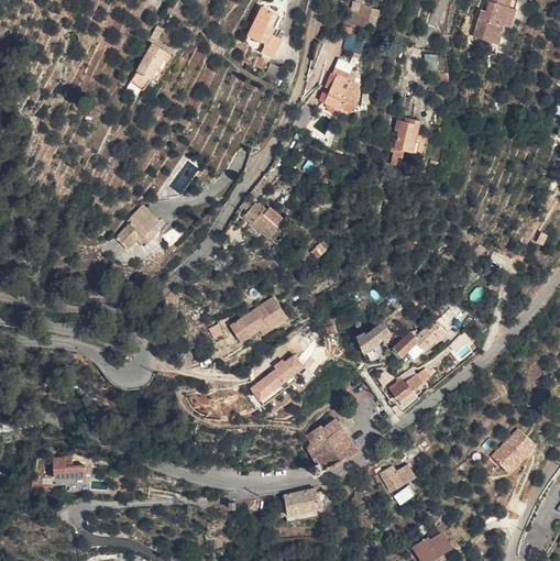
[(377,28),(384,7),(362,0),(353,0),(348,19),(377,28)]
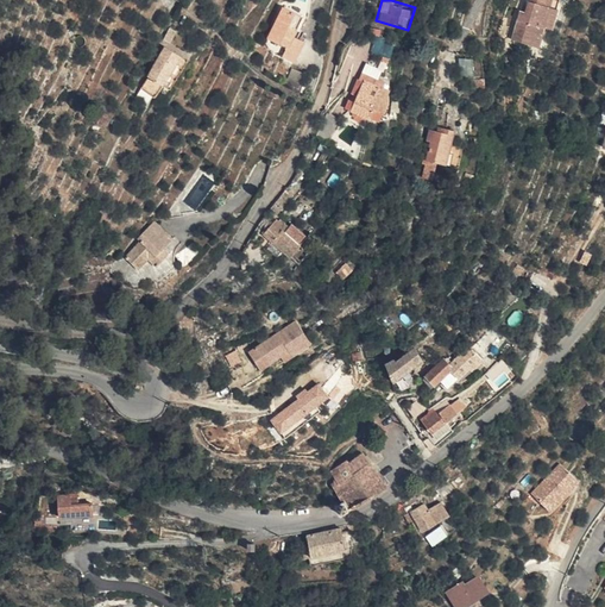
[(530,0),(529,8),(523,7),(517,37),(544,44),(548,24),(558,25),(561,4),(553,1),(553,0),(530,0)]
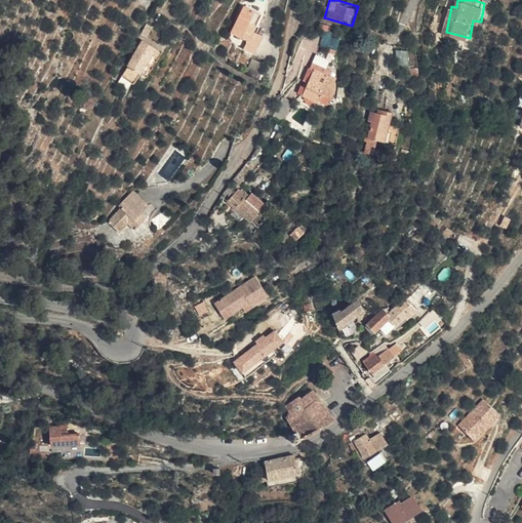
[(264,10),(250,1),(233,34),(244,40),(241,49),(254,56),(265,34),(255,29),(264,10)]
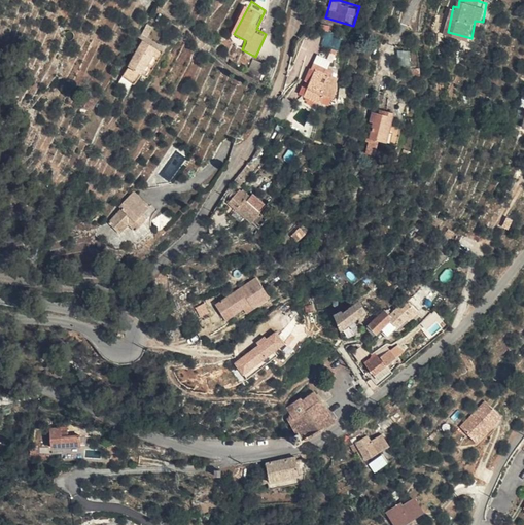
[(256,29),(266,34),(267,32),(263,30),(265,24),(264,24),(269,12),(265,10),(256,29)]
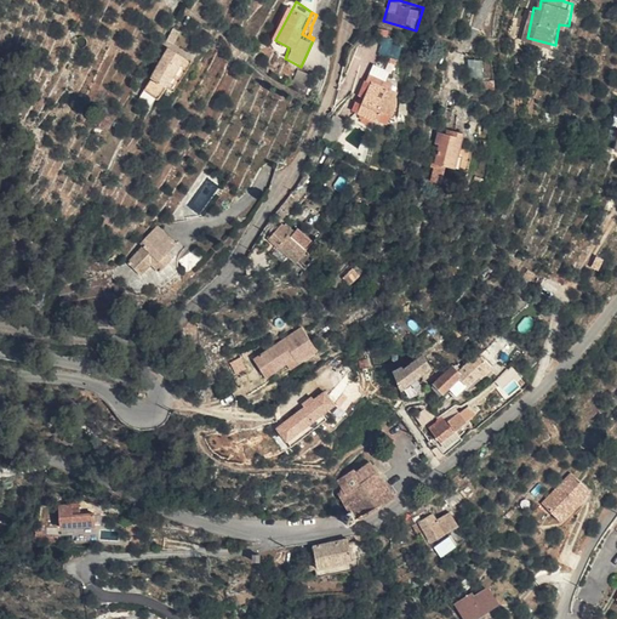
[(176,32),(169,27),(161,37),(169,41),(176,32)]
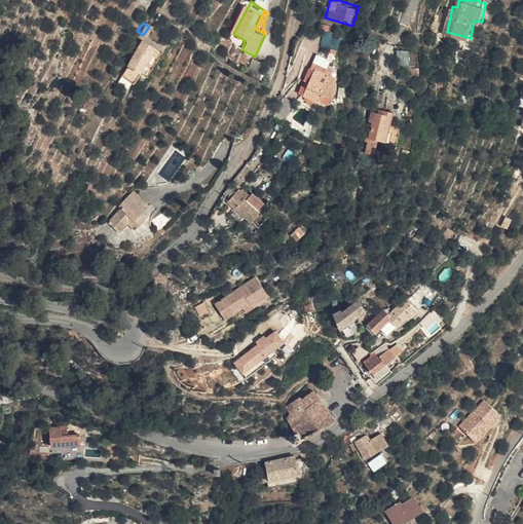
[(326,32),(324,45),(341,47),(342,34),(326,32)]
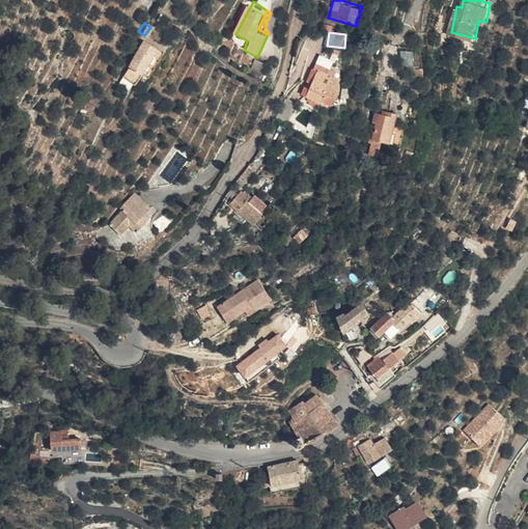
[(140,73),(157,49),(143,39),(120,73),(134,82),(140,73)]
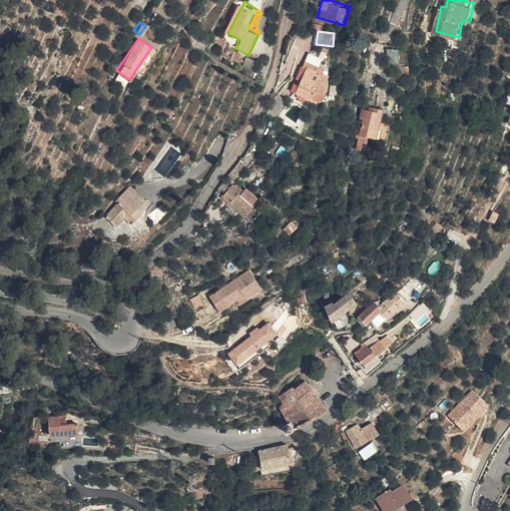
[(158,52),(151,47),(135,70),(142,75),(158,52)]
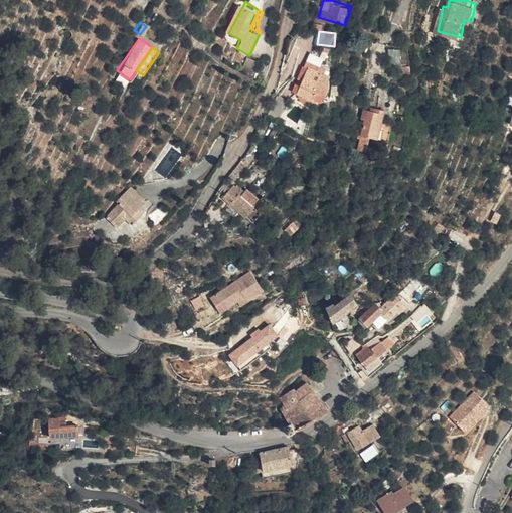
[(312,50),(306,62),(326,71),(330,73),(328,66),(321,63),(323,55),(312,50)]
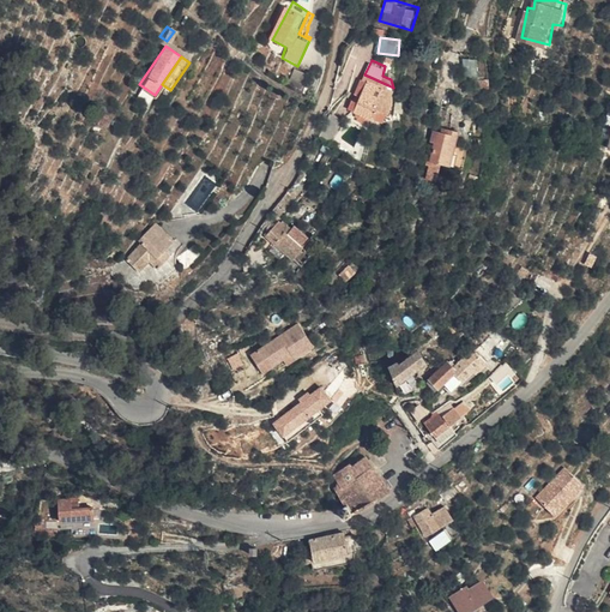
[(388,85),(364,75),(363,75),(356,90),(358,91),(362,93),(358,100),(352,112),(356,113),(354,118),(357,121),(368,124),(373,119),(388,85)]
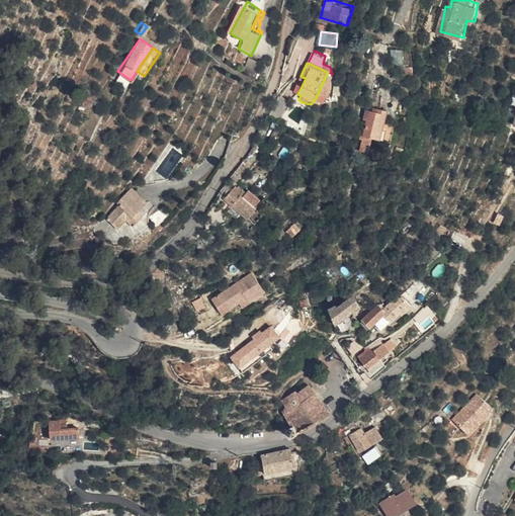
[(332,74),(328,72),(315,100),(323,103),(332,88),(332,74)]
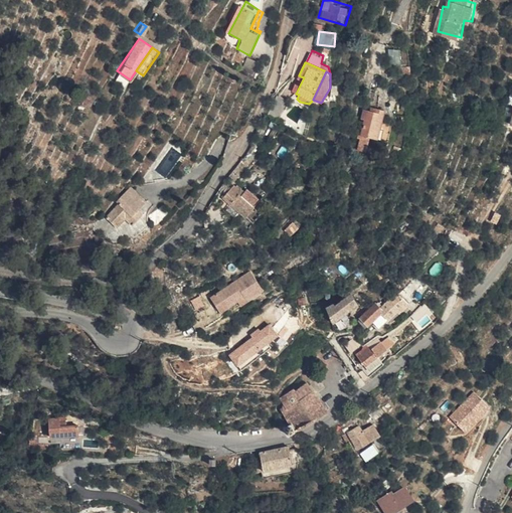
[(289,102),(281,96),(272,115),(282,121),(284,117),(288,108),(286,106),(289,102)]
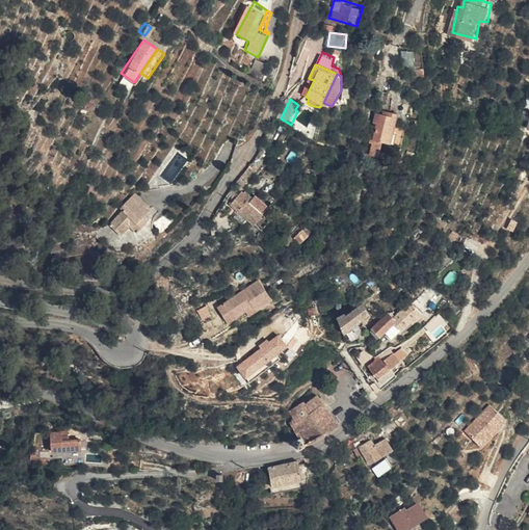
[(386,114),(381,113),(374,112),(372,121),(377,122),(372,139),(389,142),(396,113),(387,110),(386,114)]
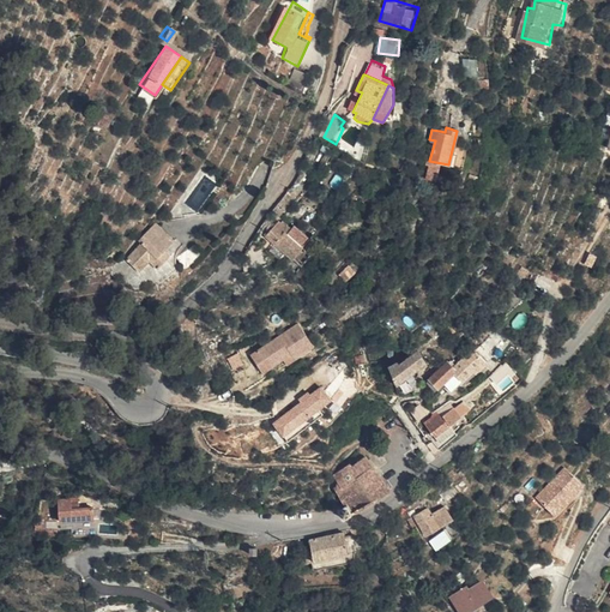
[(158,256),(175,239),(155,221),(137,238),(139,241),(124,257),(138,270),(148,259),(157,268),(163,261),(158,256)]
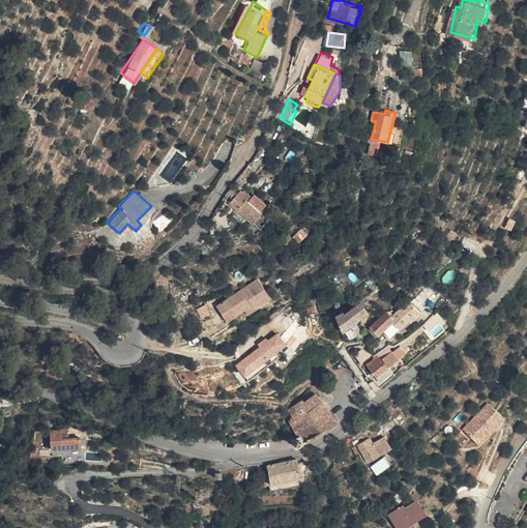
[(236,211),(247,198),(241,193),(239,195),(237,193),(228,204),(236,211)]
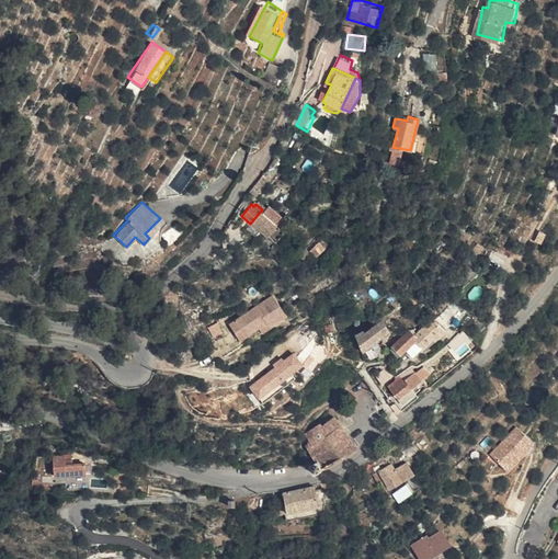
[(279,223),(282,219),(265,205),(262,209),(279,223)]
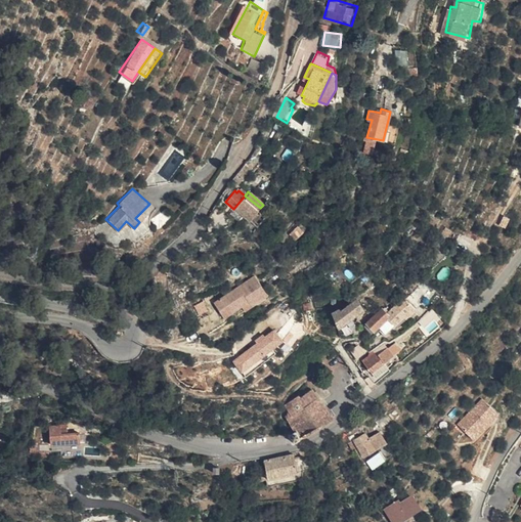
[(250,221),(260,208),(245,196),(233,209),(234,209),(242,215),(247,218),(250,221)]
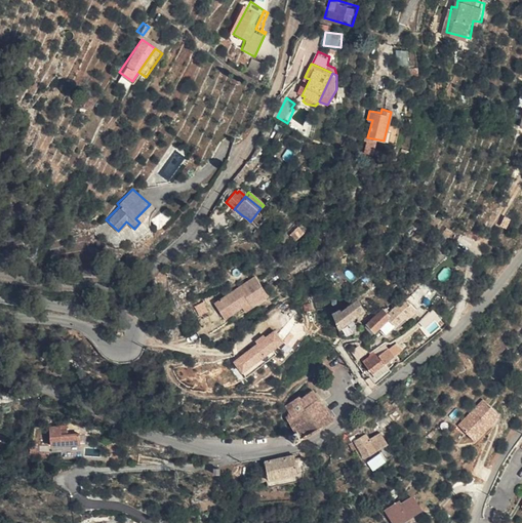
[(230,215),(238,222),(242,215),(235,209),(230,215)]
